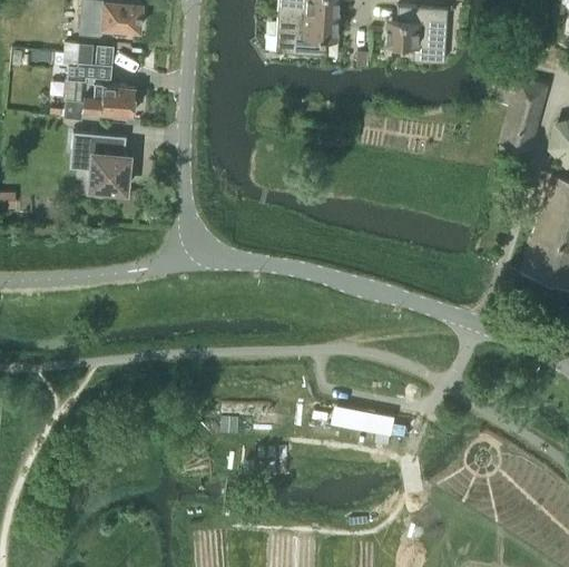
[(143,3),(107,0),(102,0),(101,27),(113,28),(113,35),(127,36),(128,29),(140,30),(143,3)]
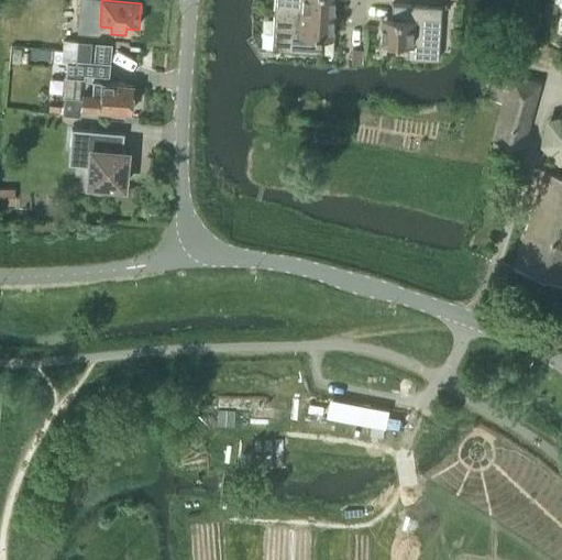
[(275,0),(275,13),(334,17),(334,0),(275,0)]
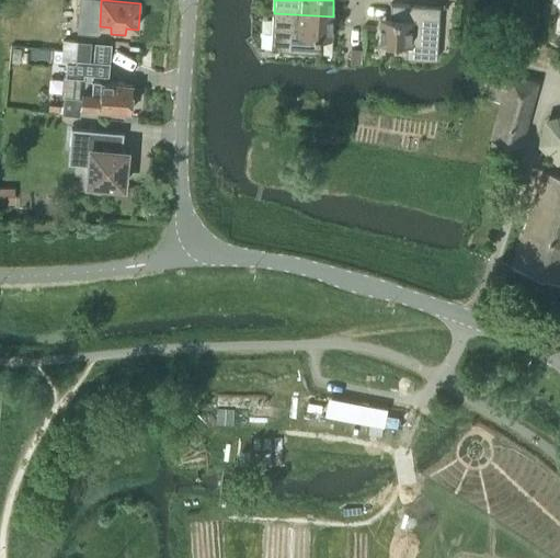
[(391,20),(381,20),(379,45),(408,46),(407,60),(437,61),(441,9),(391,6),(391,20)]
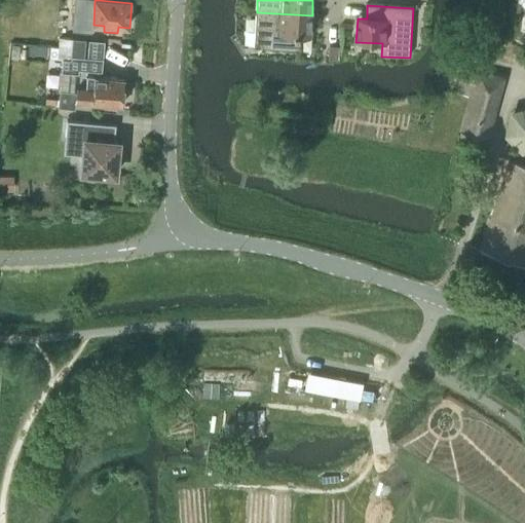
[(312,15),(257,12),(255,48),(301,51),(301,38),(310,38),(312,15)]
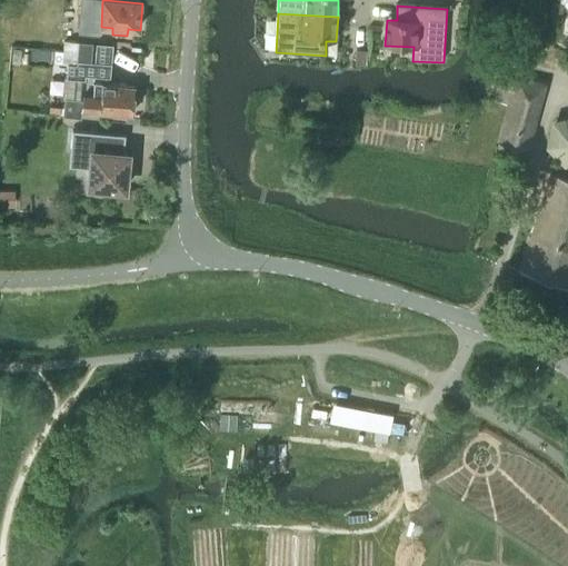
[(80,43),(78,62),(92,63),(93,45),(80,43)]
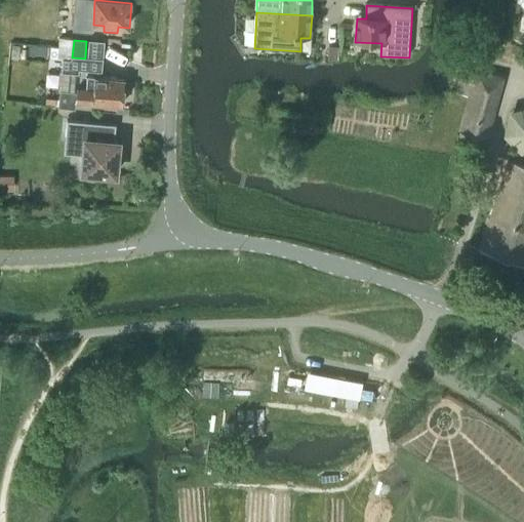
[(62,74),(79,75),(79,71),(102,73),(105,43),(89,42),(88,58),(85,58),(72,57),(72,62),(63,61),(62,74)]
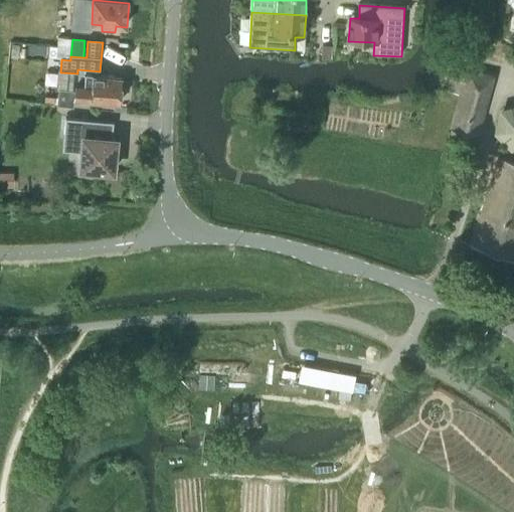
[(464,79),(447,74),(443,91),(460,94),(451,129),(479,136),(494,76),(467,69),(464,79)]
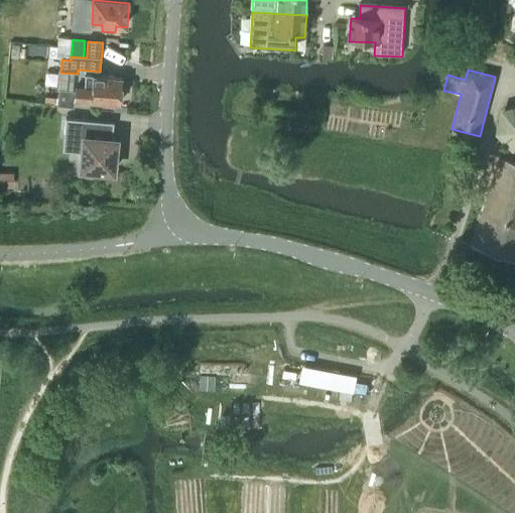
[(57,107),(74,109),(75,101),(91,103),(119,106),(122,80),(93,78),(86,77),(84,94),(59,91),(57,107)]
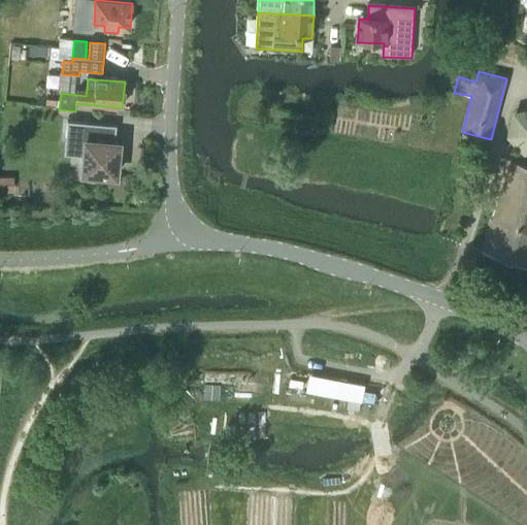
[(100,175),(116,177),(119,144),(107,143),(108,127),(74,124),(70,173),(86,174),(86,178),(88,181),(97,182),(100,179),(100,175)]
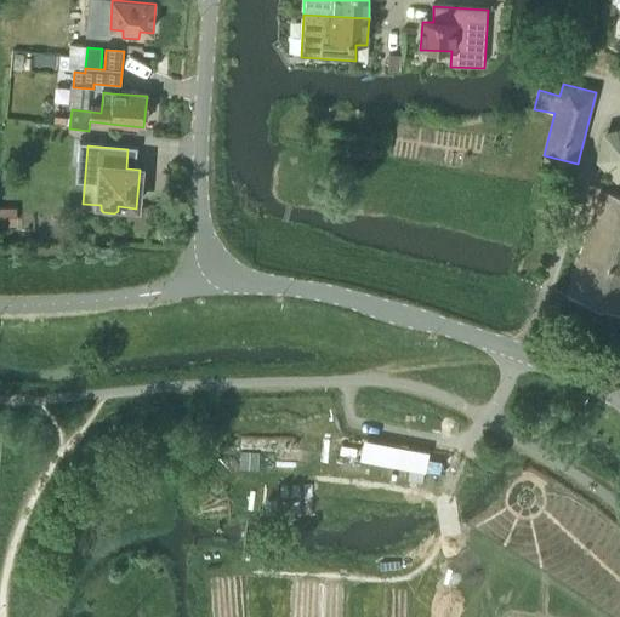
[(568,296),(619,313),(619,194),(603,189),(568,296)]
